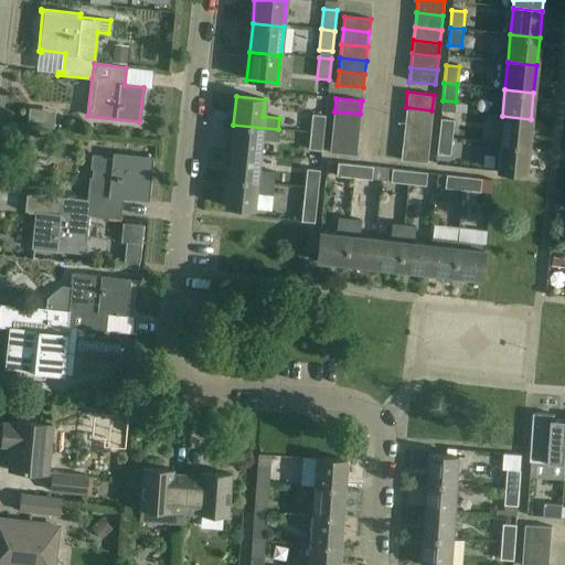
[(406,107),(404,123),(430,125),(432,110),(406,107)]
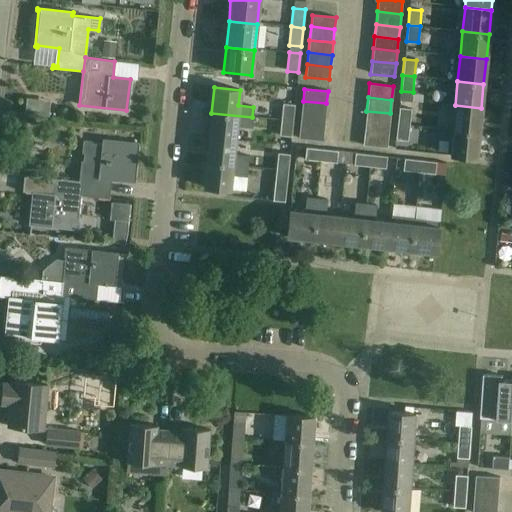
[(303,101),(302,114),(325,117),(326,103),(303,101)]
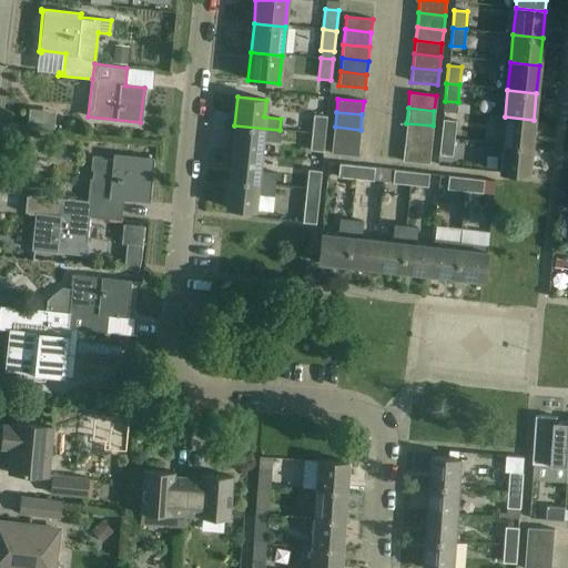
[(314,115),(312,133),(325,134),(327,117),(314,115)]
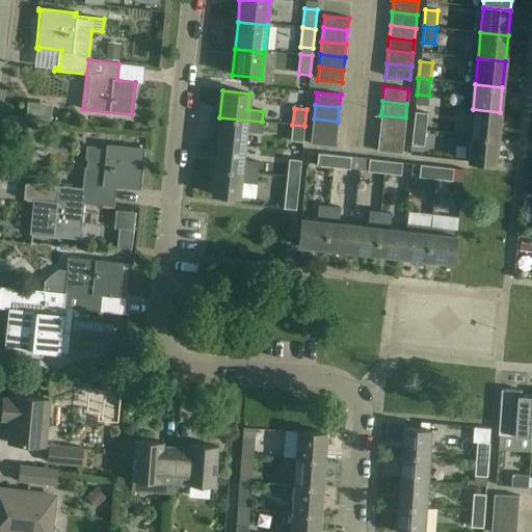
[(473,109),(470,135),(497,138),(500,112),(473,109)]
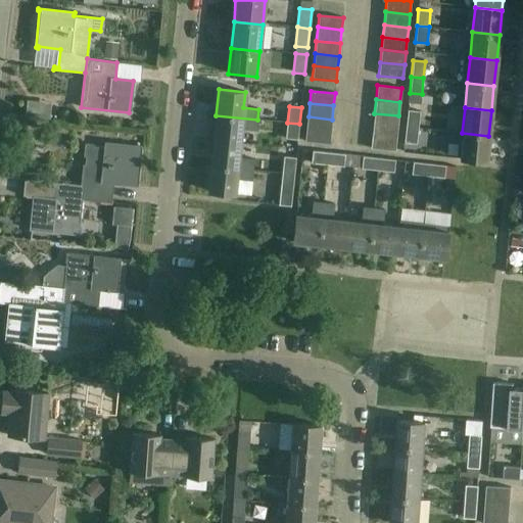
[(408,109),(406,126),(418,128),(420,111),(408,109)]
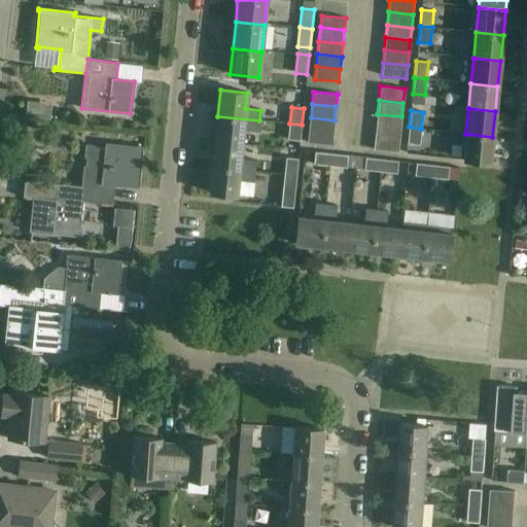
[(377,114),(376,127),(399,129),(401,116),(377,114)]
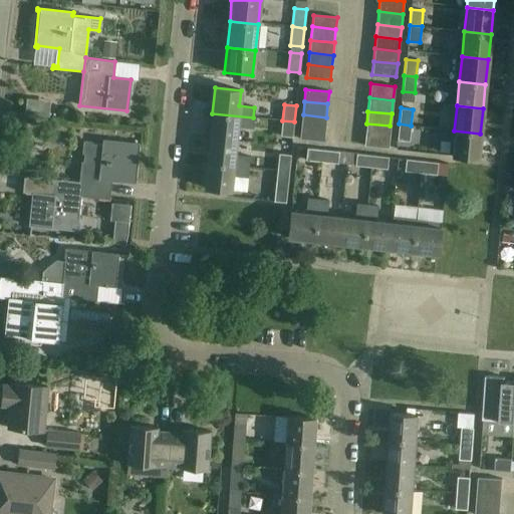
[(252,127),(253,117),(212,113),(209,140),(236,142),(237,126),(252,127)]
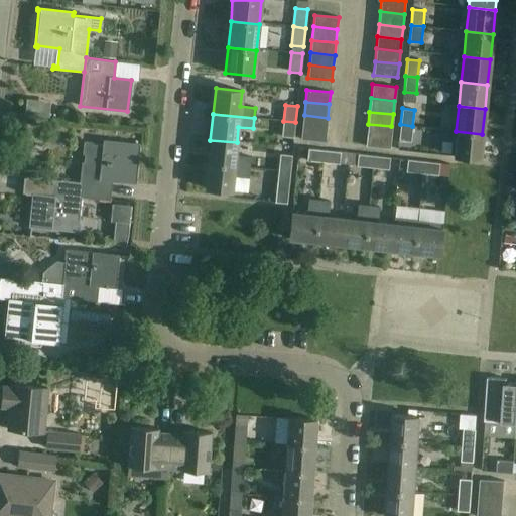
[(304,115),(302,127),(327,129),(328,118),(304,115)]
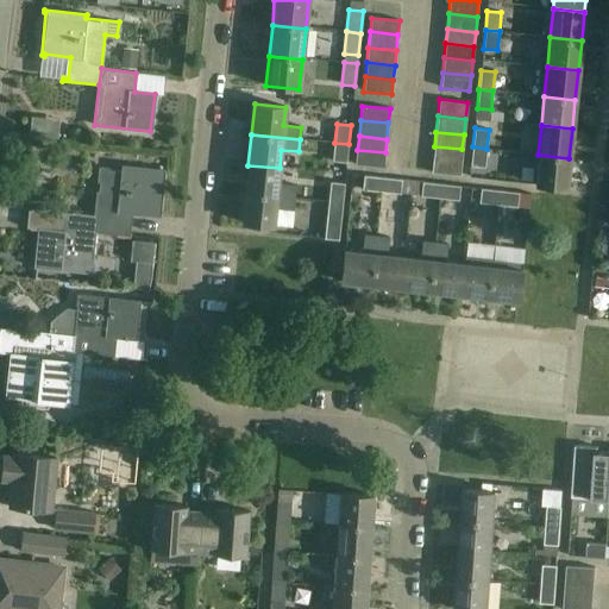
[(349,144),(334,143),(332,162),(346,163),(349,144)]
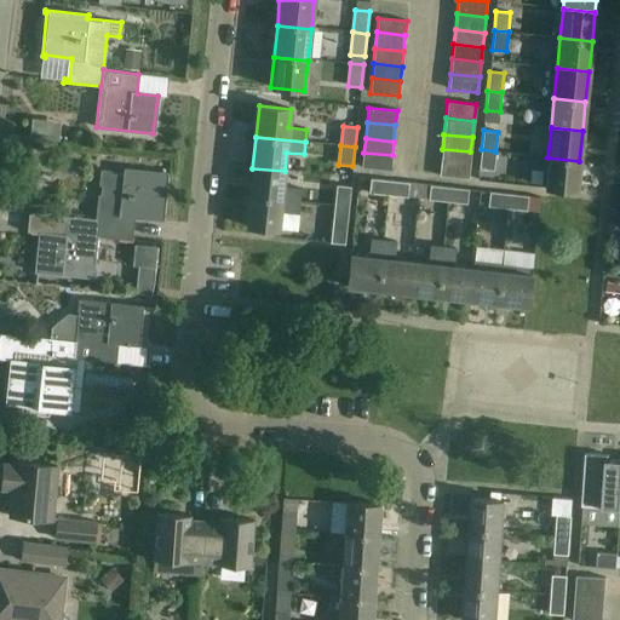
[(442,149),(441,164),(469,166),(470,151),(442,149)]
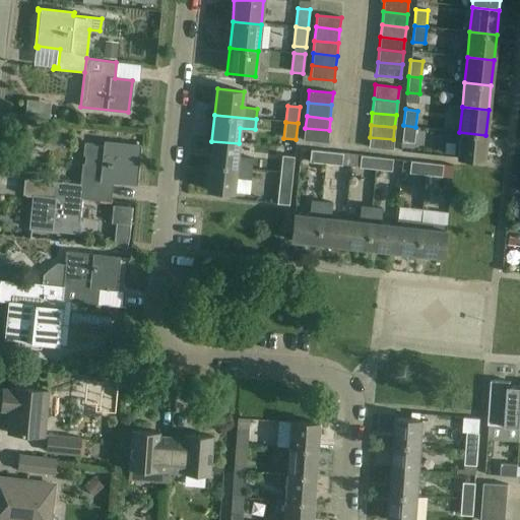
[(415,127),(403,125),(401,142),(414,143),(415,127)]
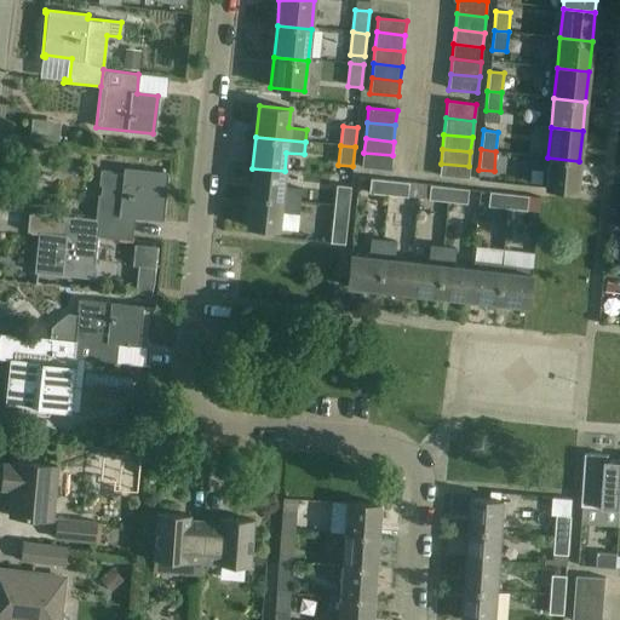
[(392,155),(363,153),(362,168),(390,171),(392,155)]
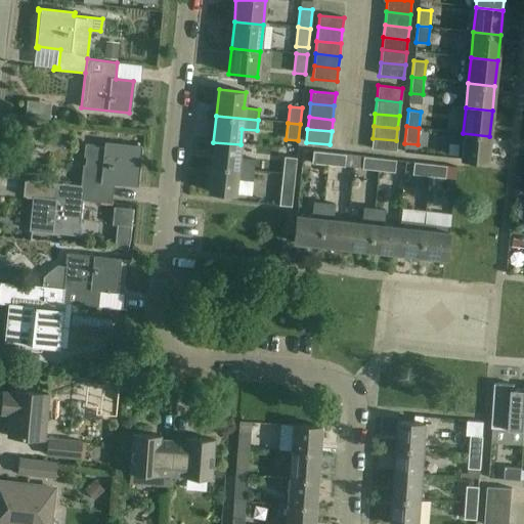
[(463,133),(460,159),(486,162),(489,136),(463,133)]
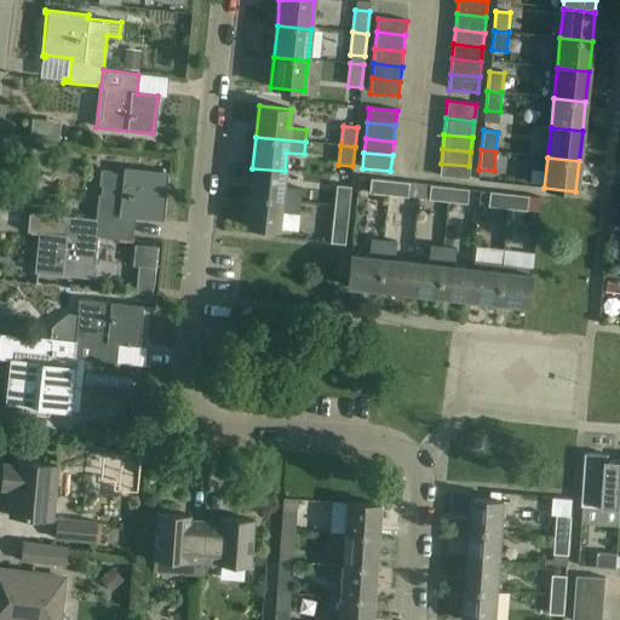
[(469,166),(441,164),(438,177),(468,179),(469,166)]
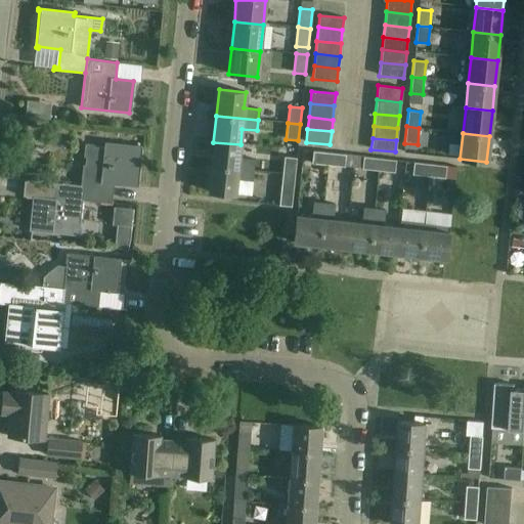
[(85,144),(81,185),(82,185),(80,202),(82,202),(107,205),(110,183),(135,186),(139,146),(102,142),(102,145),(85,144)]
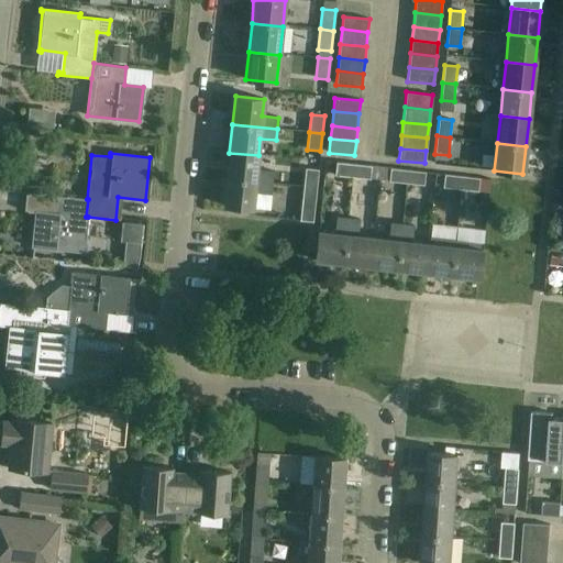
[(227,178),(272,183),(273,172),(256,169),(258,155),(229,153),(227,178)]
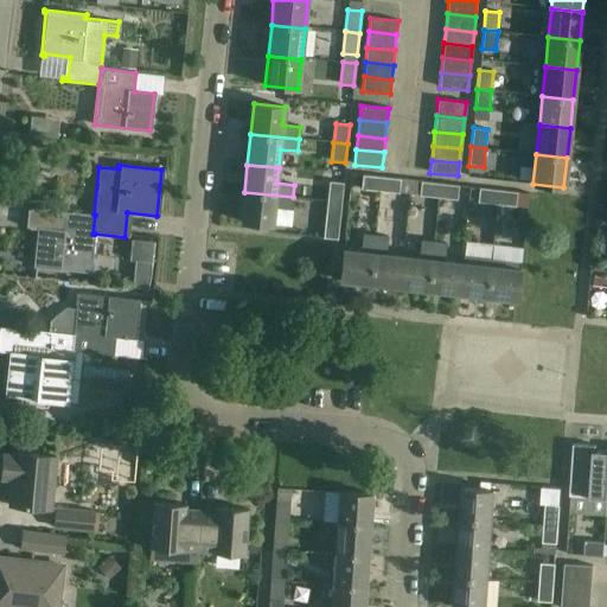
[(360,190),(379,192),(382,177),(363,176),(360,190)]
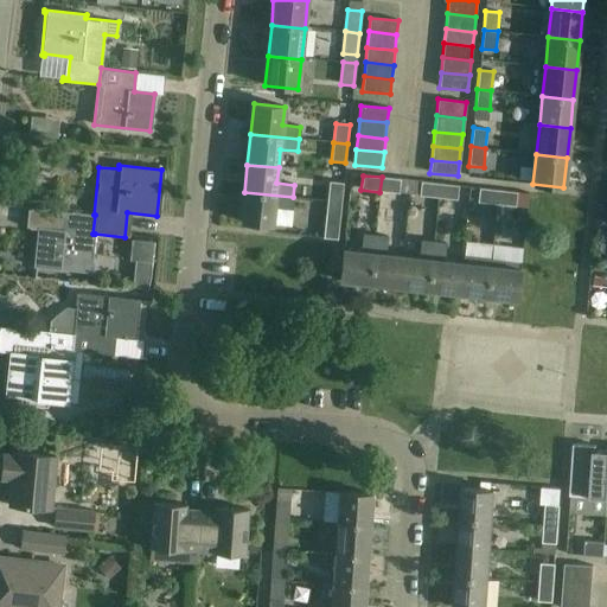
[(382,177),(379,192),(398,193),(401,179),(382,177)]
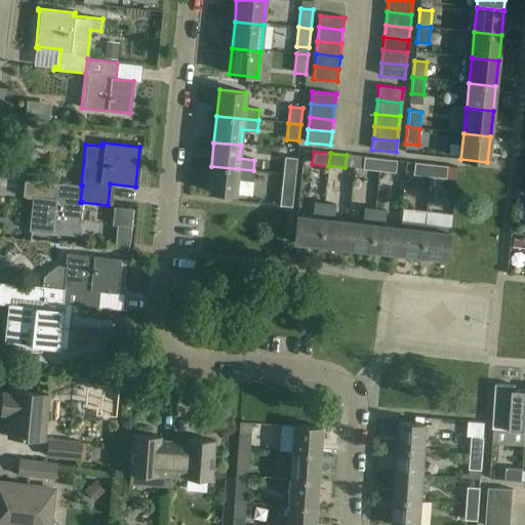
[(284,157),(283,173),(295,174),(297,158),(284,157)]
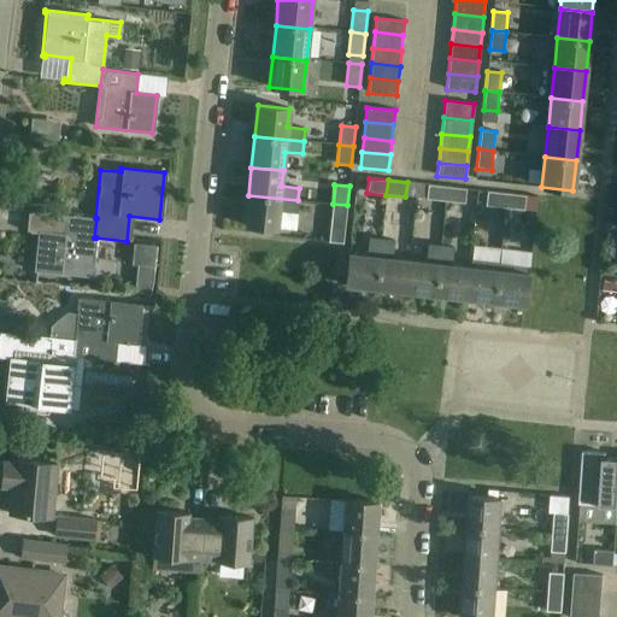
[(425,199),(445,201),(447,187),(428,184),(425,199)]
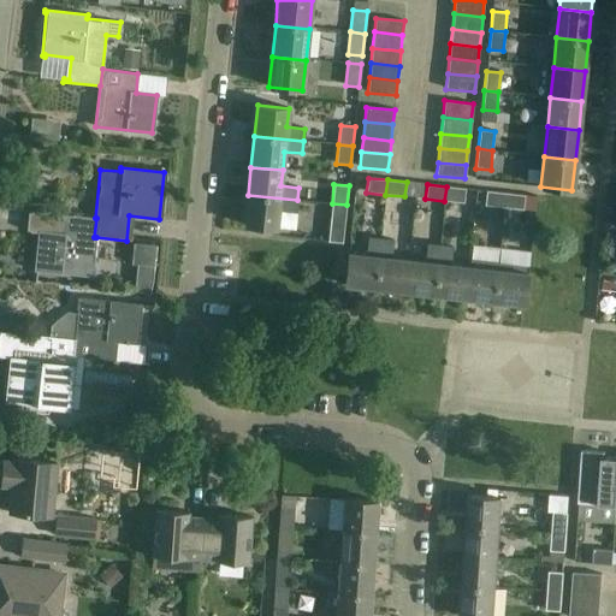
[(446,187),(444,201),(463,203),(466,189),(446,187)]
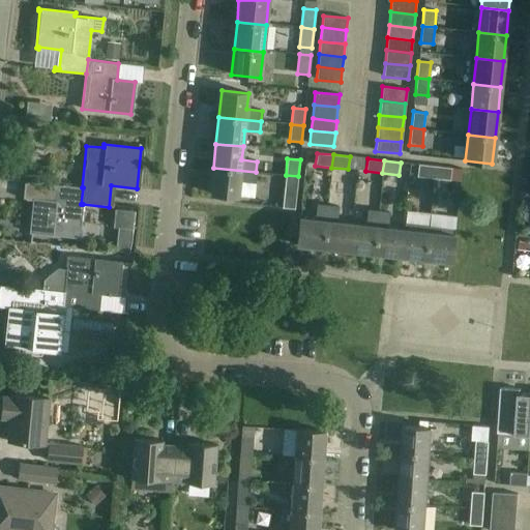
[(417,177),(434,179),(435,167),(418,165),(417,177)]
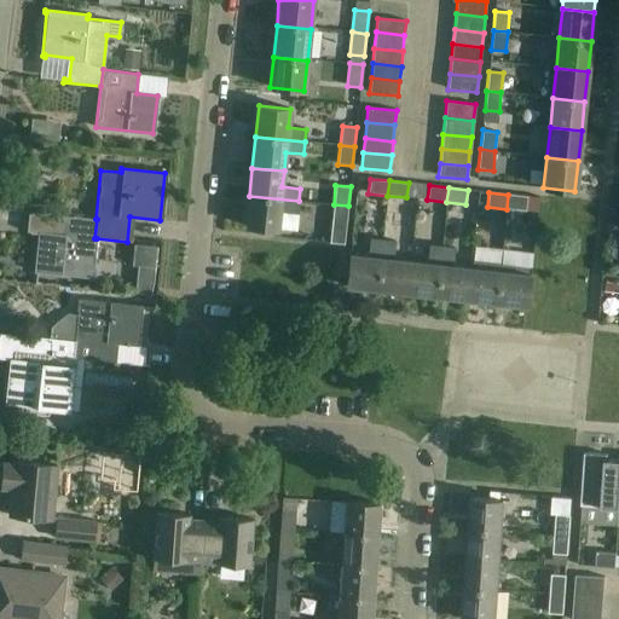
[(508,195),(507,209),(526,210),(527,196),(508,195)]
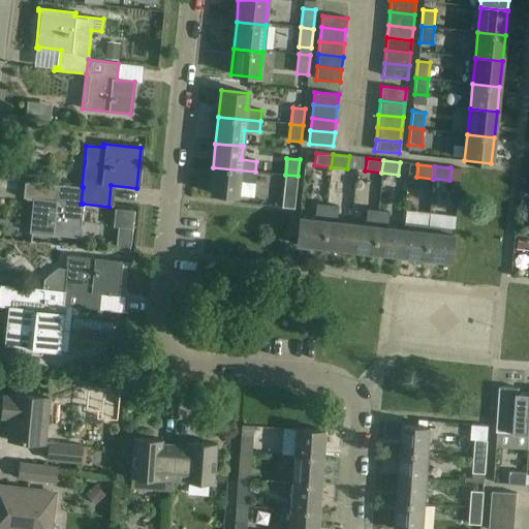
[(254,182),(255,172),(213,167),(210,193),(237,196),(239,181),(254,182)]
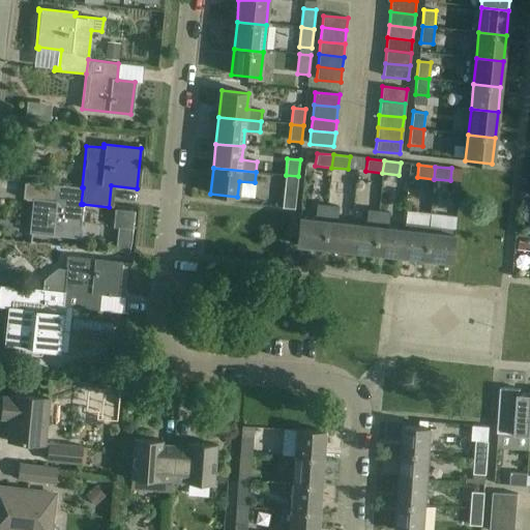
[(298,176),(286,175),(282,208),(294,209),(298,176)]
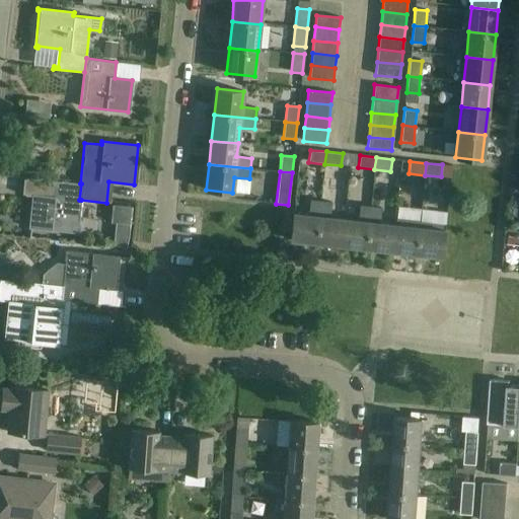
[(81,183),(80,183),(52,180),(50,198),(32,196),(29,227),(77,232),(81,200),(79,200),(81,183)]
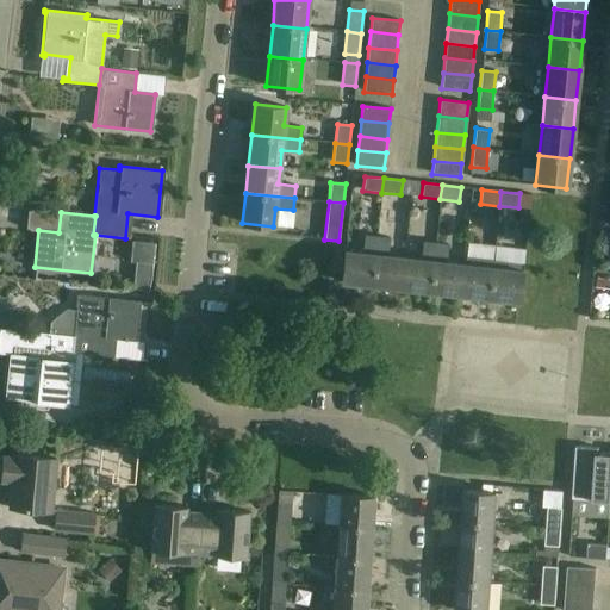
[(372,285),(377,236),(365,235),(362,253),(344,250),(341,282),(372,285)]
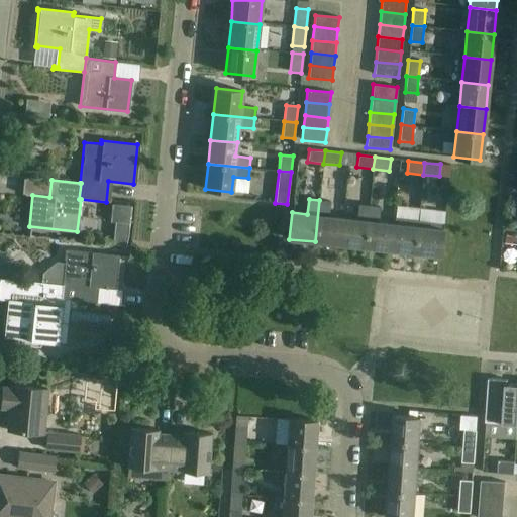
[(329,202),(319,200),(315,241),(339,244),(342,218),(328,216),(329,202)]
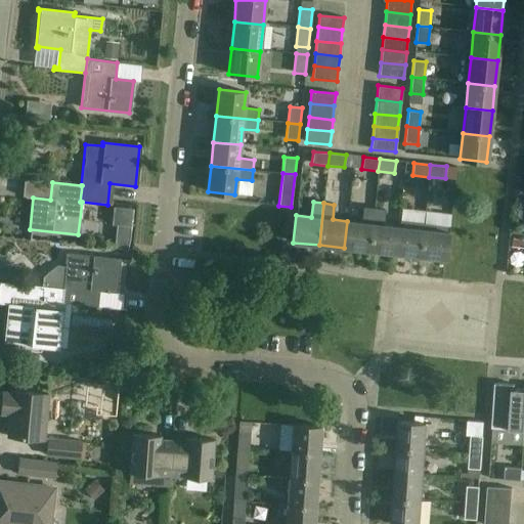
[(361,223),(347,221),(344,248),(369,251),(374,209),(363,208),(361,223)]
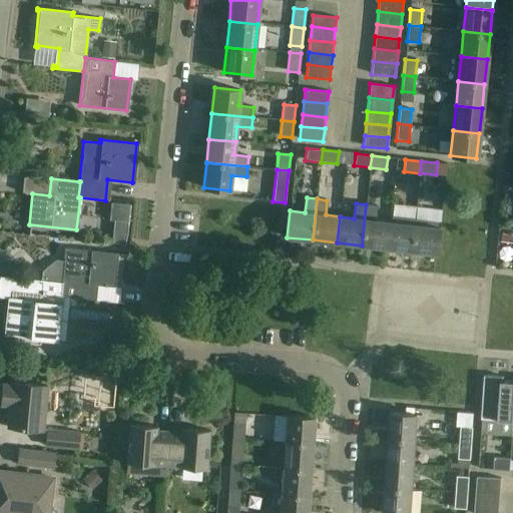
[(386,248),(389,222),(375,220),(377,205),(366,204),(362,245),(386,248)]
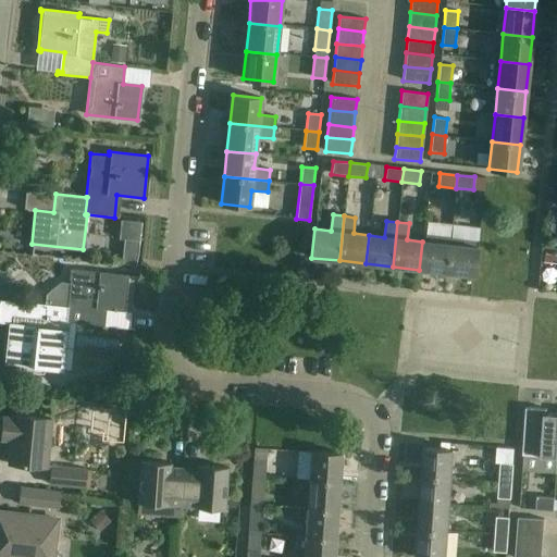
[(424,242),(422,242),(419,270),(446,273),(450,237),(424,235),(424,242)]
